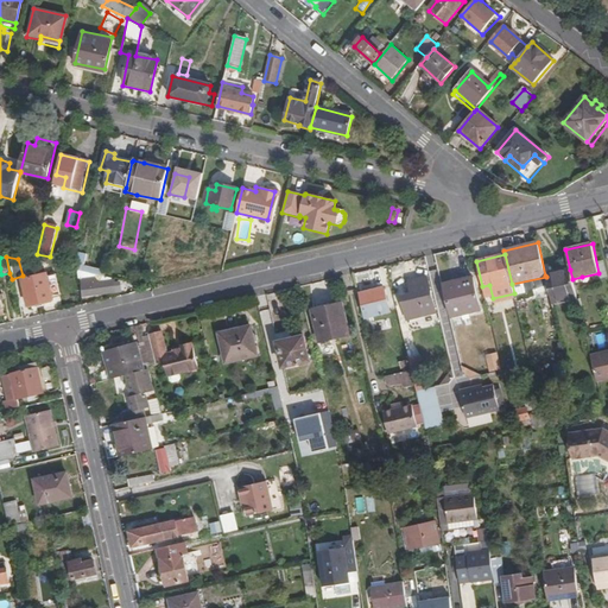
[(548,280),(552,304),(577,298),(572,279),(570,270),(552,273),(548,280)]
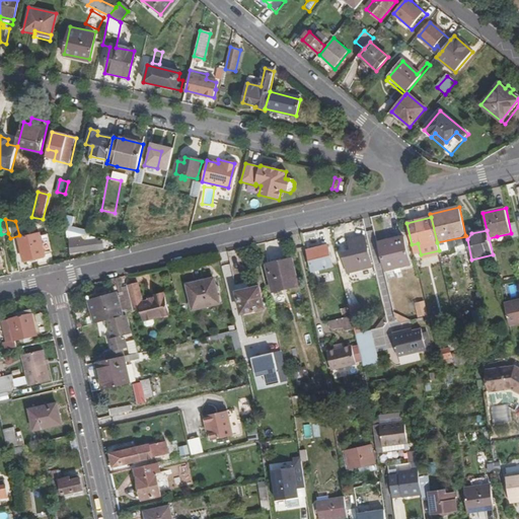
[(512,239),(511,233),(497,236),(498,242),(512,239)]
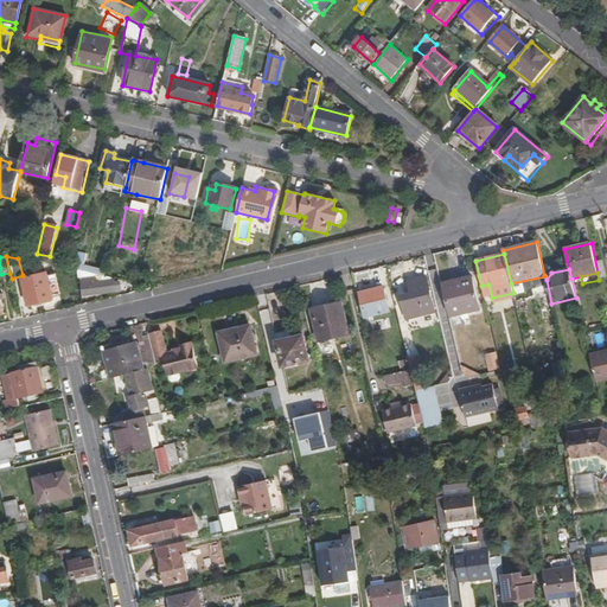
[(26,307),(51,301),(46,276),(20,282),(26,307)]
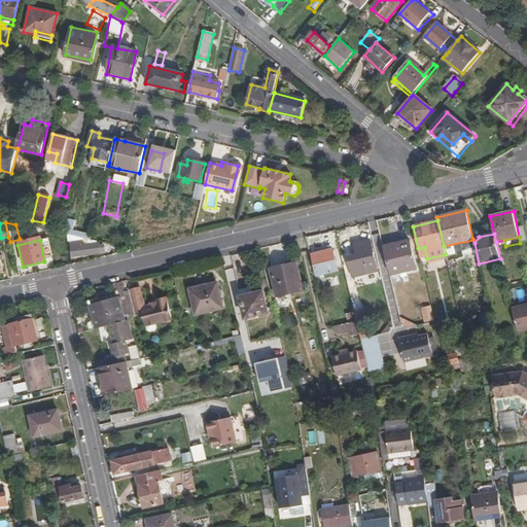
[(385,248),(387,258),(392,275),(416,269),(409,240),(385,246),(385,248)]
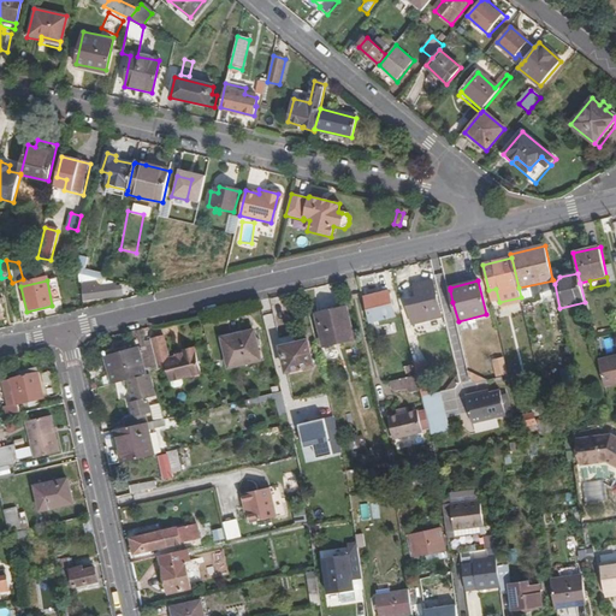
[(433,282),(415,286),(419,302),(408,304),(413,325),(443,318),(433,282)]
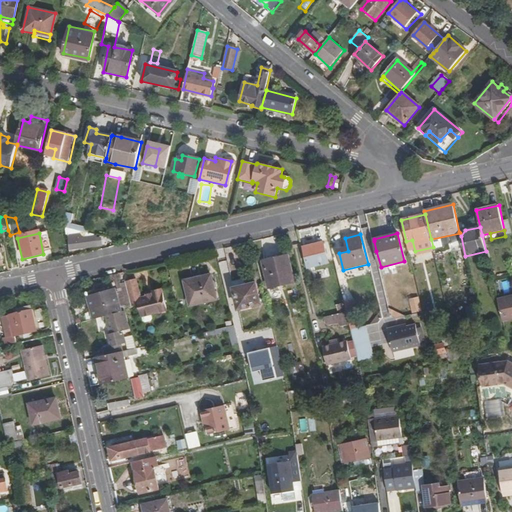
[(68,239),(70,250),(95,245),(92,236),(76,240),(75,237),(68,239)]
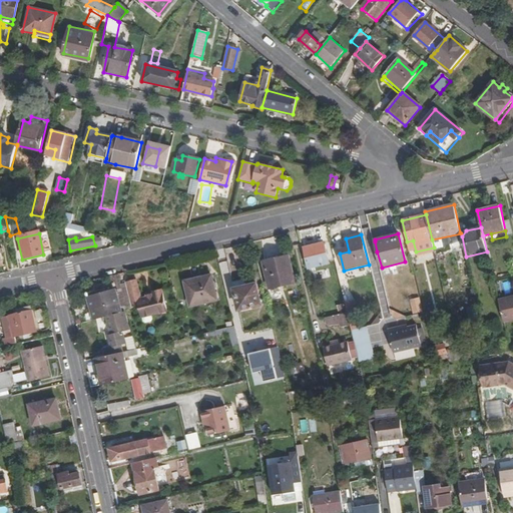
[(306,247),(310,268),(329,264),(324,243),(306,247)]
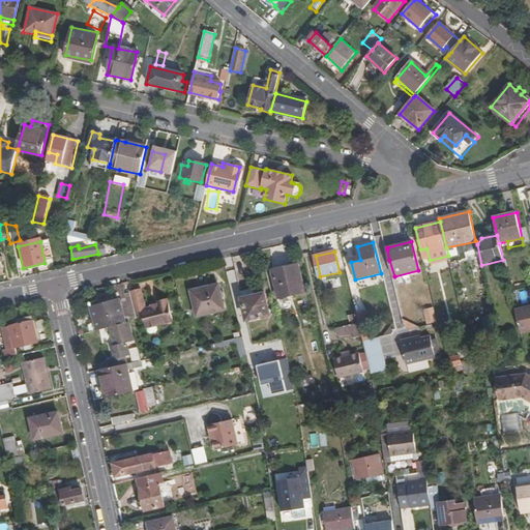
[(272,268),(273,271),(298,265),(297,262),(272,268)]
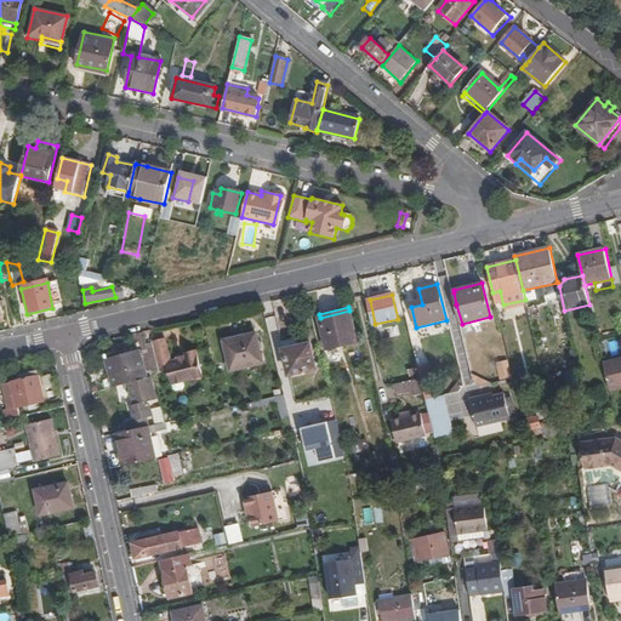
[(320,318),(328,349),(357,343),(349,311),(320,318)]
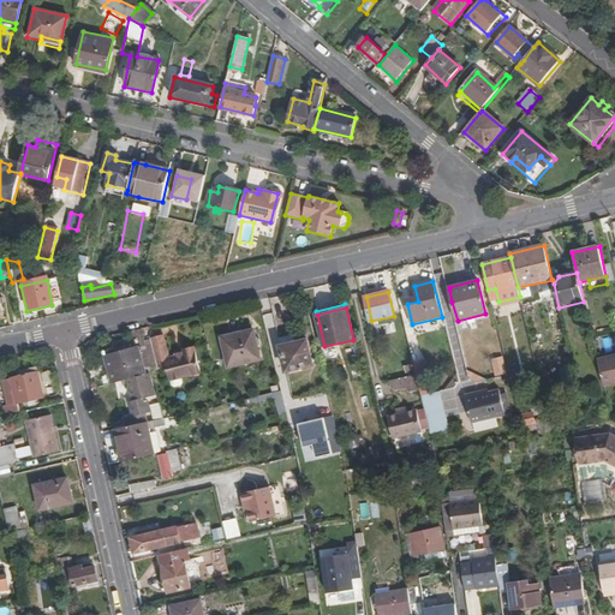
[(222,336),(228,365),(258,359),(255,346),(260,345),(258,339),(254,340),(251,330),(222,336)]
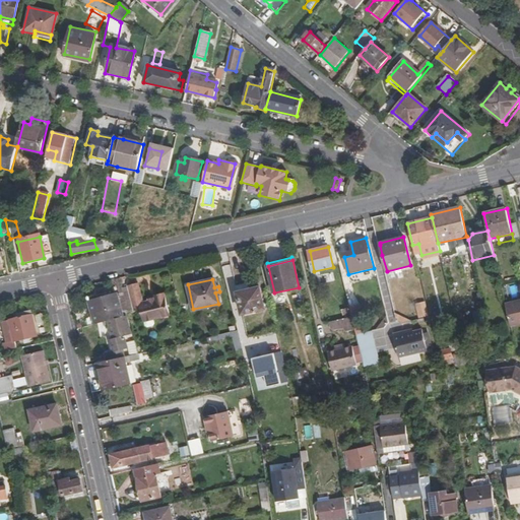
[(258,286),(237,290),(241,311),(263,307),(258,286)]
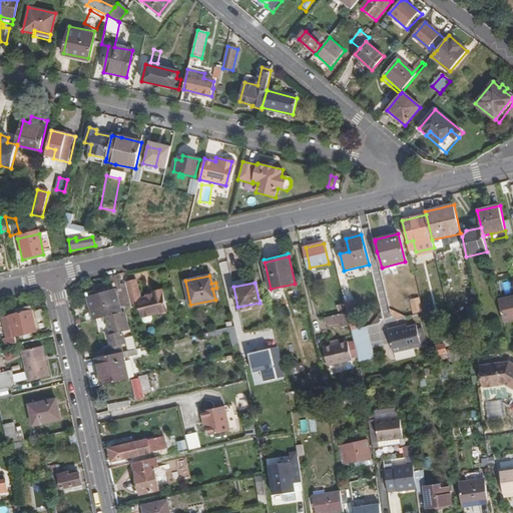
[(124,345),(123,339),(121,332),(128,330),(124,313),(120,314),(114,290),(88,297),(93,321),(107,317),(110,335),(107,335),(109,348),(102,350),(103,356),(120,352),(118,346),(123,345),(124,345)]
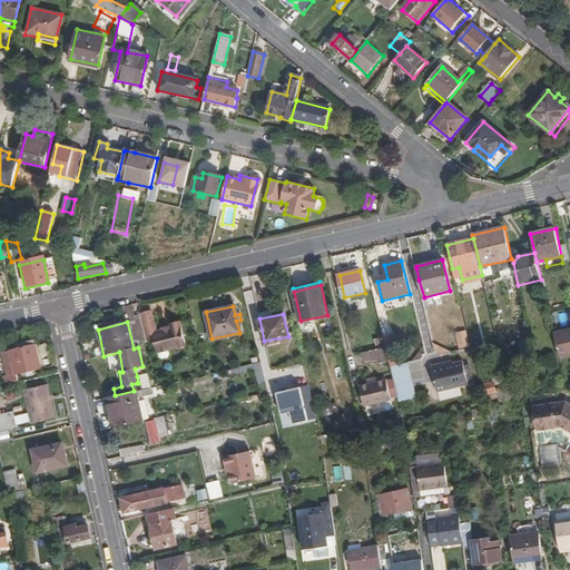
[(569,331),(553,335),(559,359),(569,355),(569,331)]
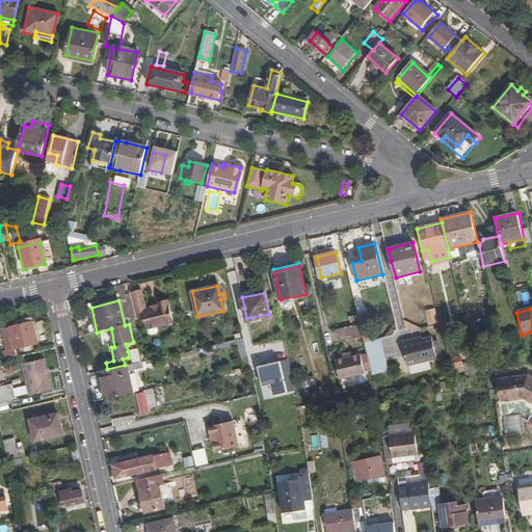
[(519,325),(515,316),(502,319),(504,328),(519,325)]
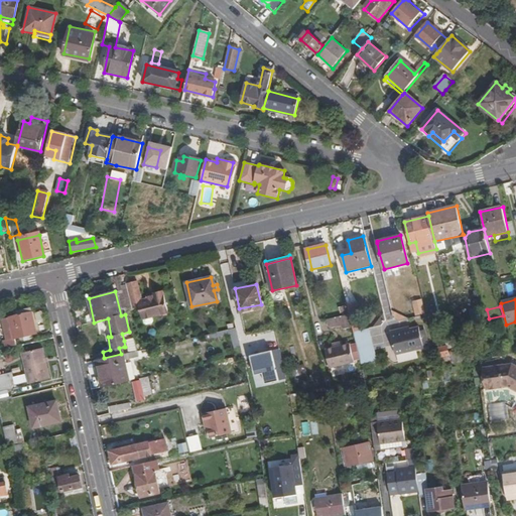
[(0,320),(6,348),(15,346),(14,340),(36,334),(31,313),(0,320)]
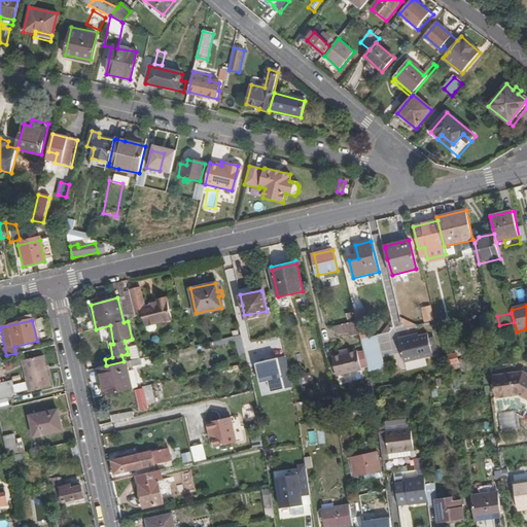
[(336,327),(338,335),(346,331),(344,324),(336,327)]
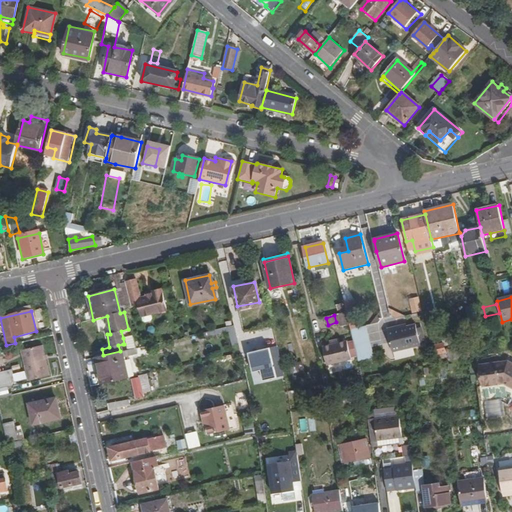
[(422,322),(388,328),(393,353),(426,347),(422,322)]
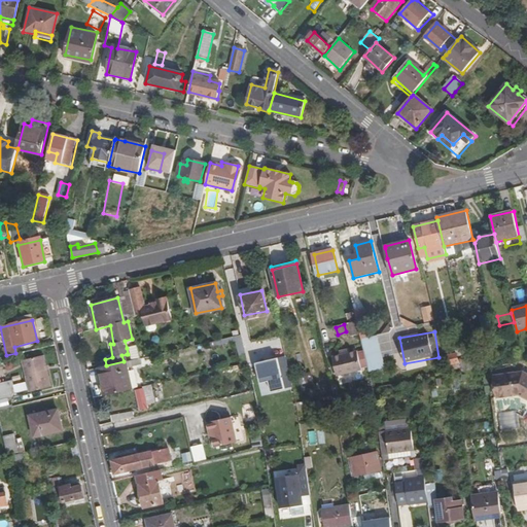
[(240,334),(230,337),(231,343),(242,340),(240,334)]
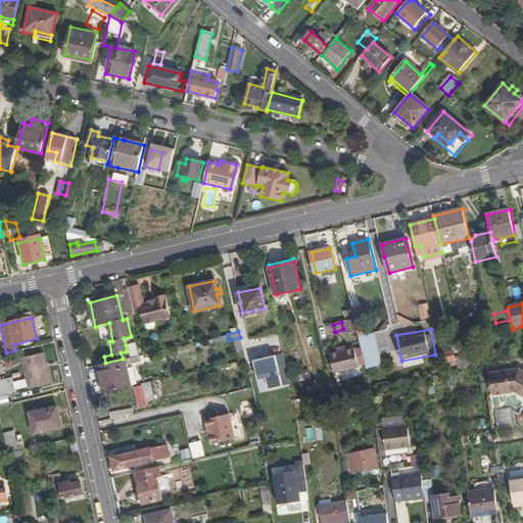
[(367,369),(383,366),(376,333),(361,336),(367,369)]
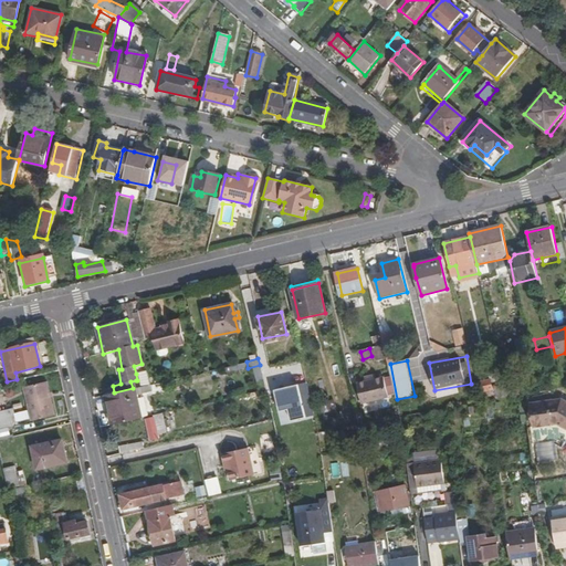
[(409,370),(412,383),(431,378),(427,363),(417,365),(418,368),(409,370)]
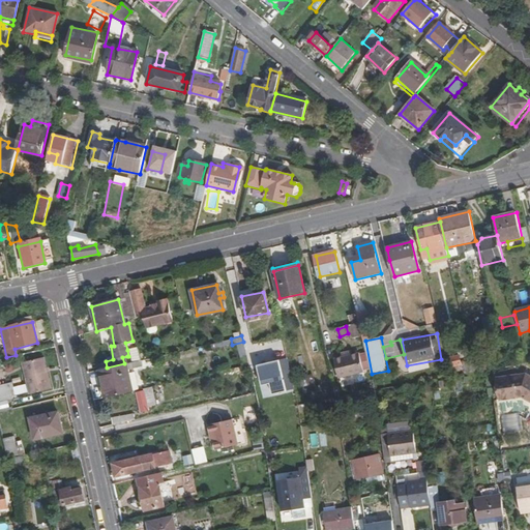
[(128,356),(127,356),(129,361),(139,359),(137,348),(127,350),(128,356)]
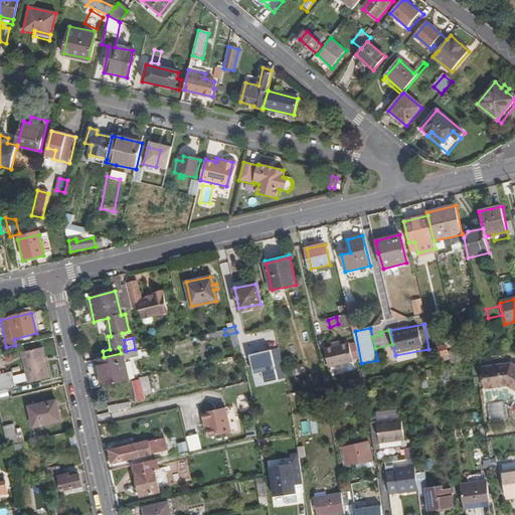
[(190,342),(174,346),(177,357),(193,353),(190,342)]
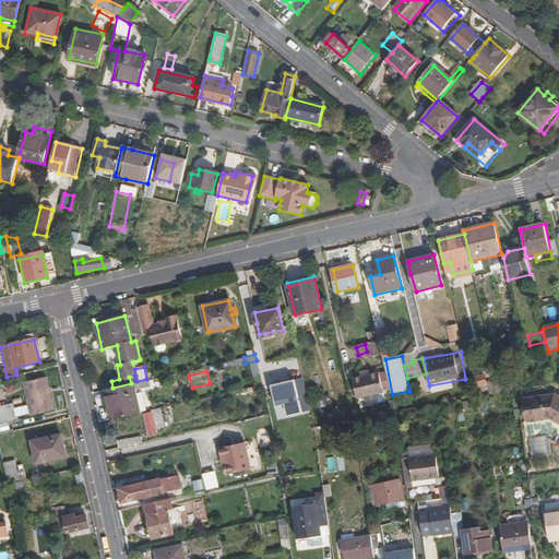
[(388,371),(355,375),(357,399),(390,395),(388,371)]
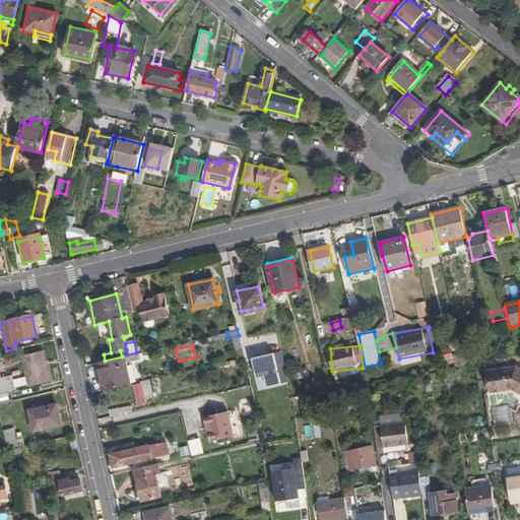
[(268,378),(271,387),(288,383),(281,351),(255,358),(260,380),(268,378)]
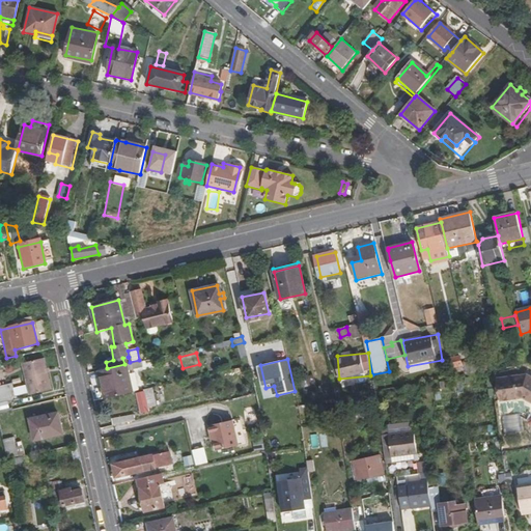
[(27,383),(48,378),(44,360),(22,365),(27,383)]
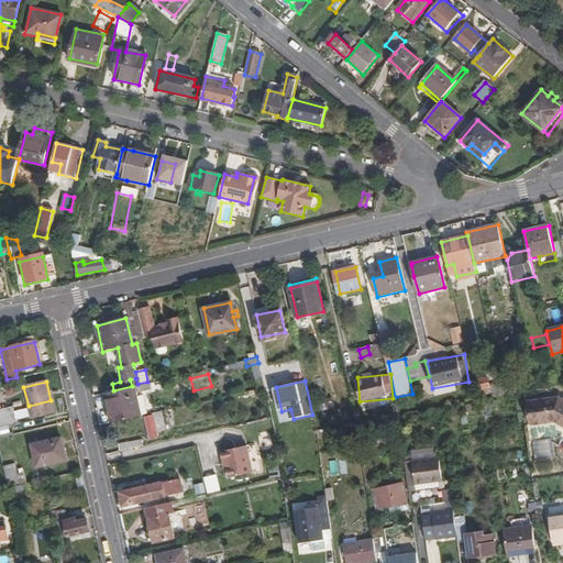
[(504,383),(493,383),(493,396),(505,395),(504,383)]
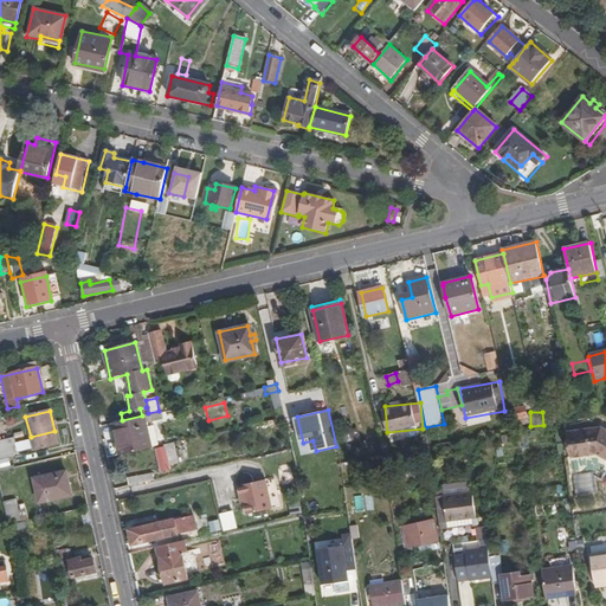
[(122,453),(153,445),(146,414),(142,416),(122,420),(115,421),(122,453)]
